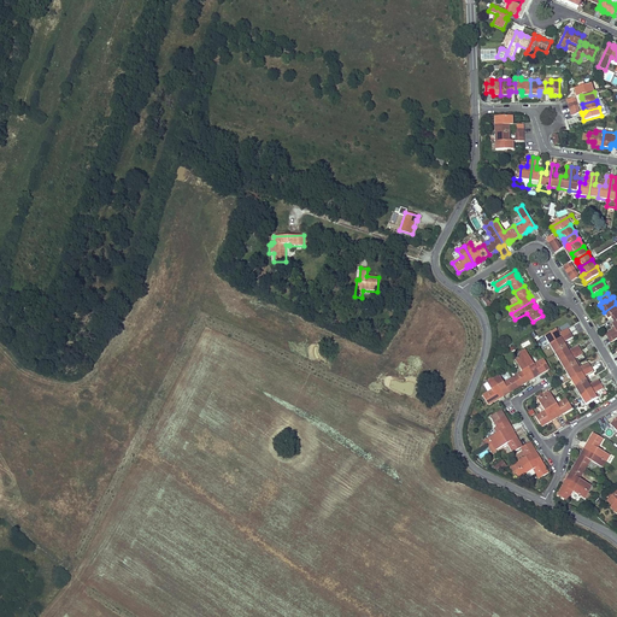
[(616,304),(604,312),(609,319),(611,317),(615,316),(616,317),(612,319),(615,323),(616,321),(616,304)]
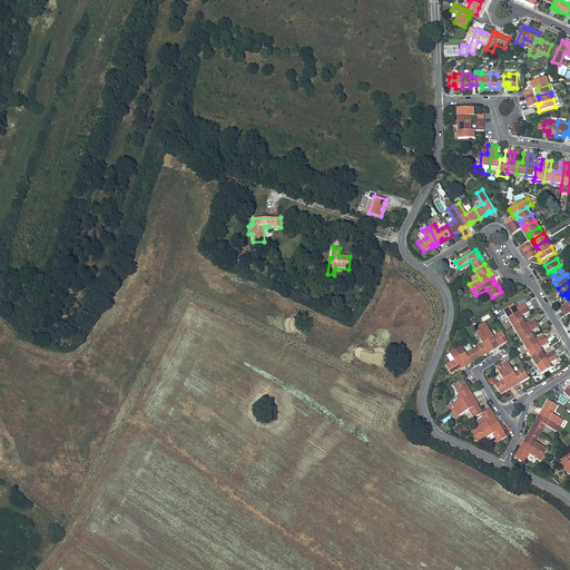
[(560,308),(562,313),(569,307),(569,296),(568,298),(566,300),(568,304),(567,305),(560,308)]
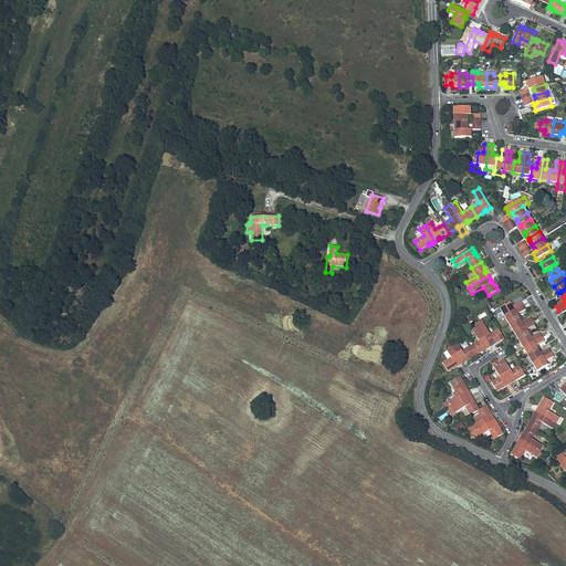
[(510,302),(500,308),(504,316),(523,305),(521,302),(514,305),(513,306),(510,302)]
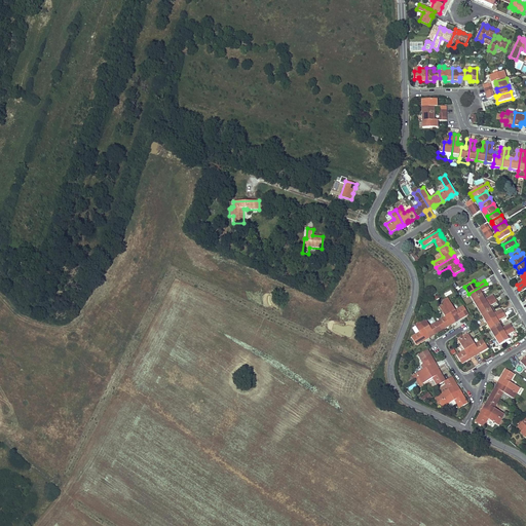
[(486,284),(468,294),(474,301),(483,296),(481,292),(482,291),(488,288),(486,284)]
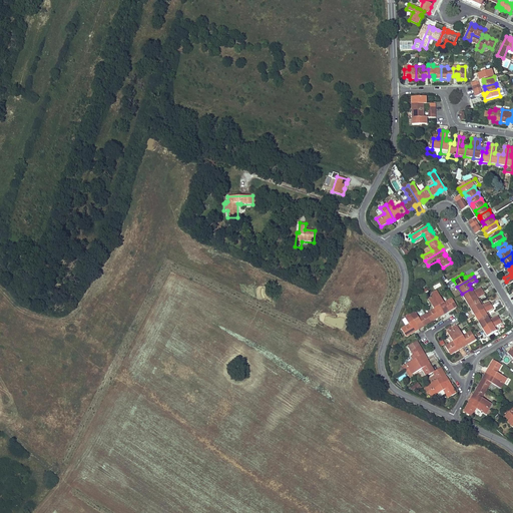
[(471,289),(462,294),(466,301),(483,291),(481,288),(474,291),(473,292),(471,289)]
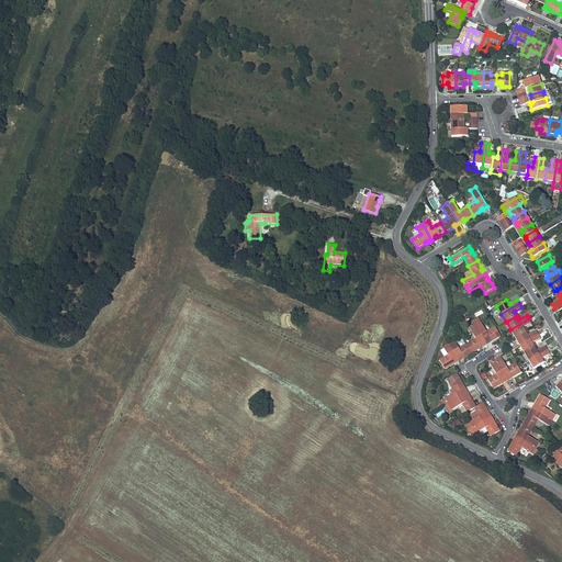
[(529,318),(510,329),(515,338),(525,332),(523,327),(525,327),(531,323),(529,318)]
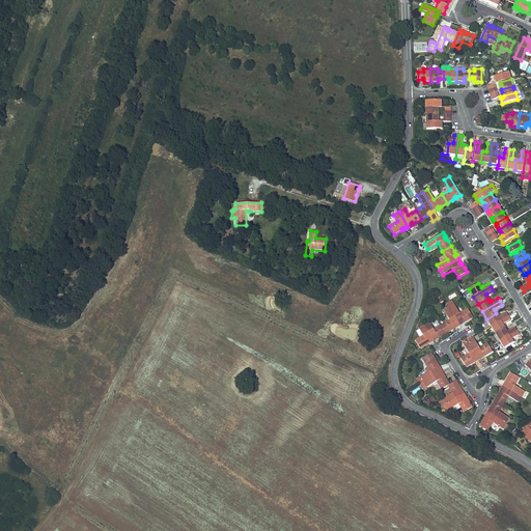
[(448,307),(459,326),(464,324),(463,322),(464,322),(465,323),(466,322),(473,317),(468,309),(459,313),(453,304),(449,306),(448,307)]
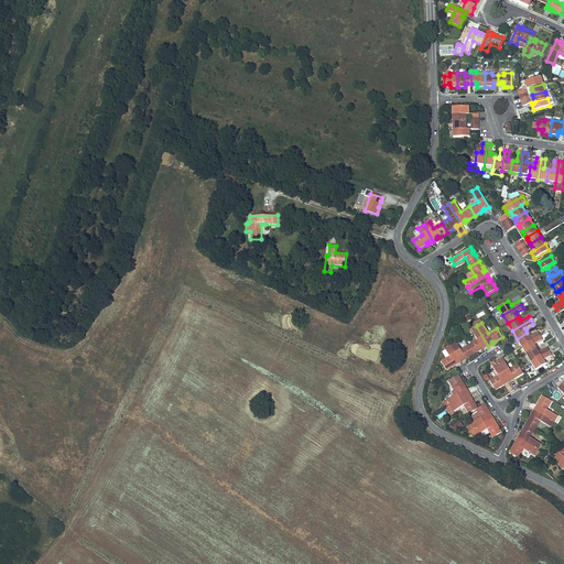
[(469,345),(475,355),(480,350),(484,349),(483,347),(484,346),(485,348),(488,346),(476,326),(475,327),(470,329),(477,339),(469,345)]
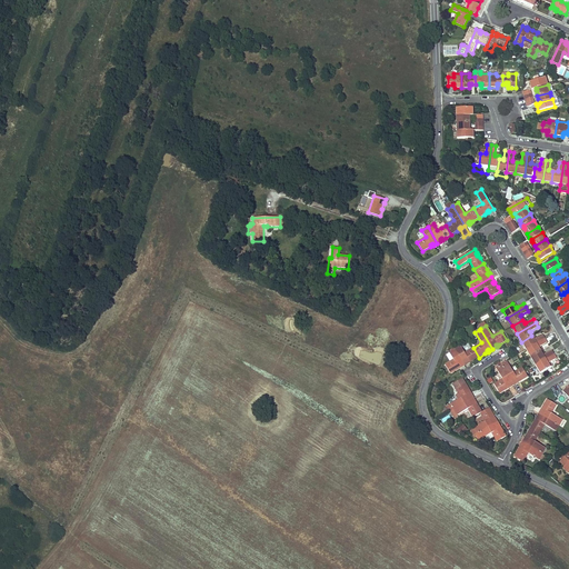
[(531,336),(521,342),(526,350),(545,338),(542,335),(536,339),(535,339),(531,336)]
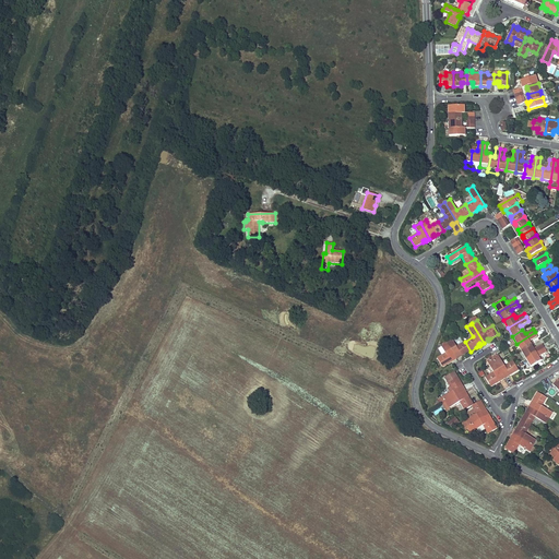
[(535,332),(516,344),(522,352),(532,345),(530,342),(531,341),(537,336),(535,332)]
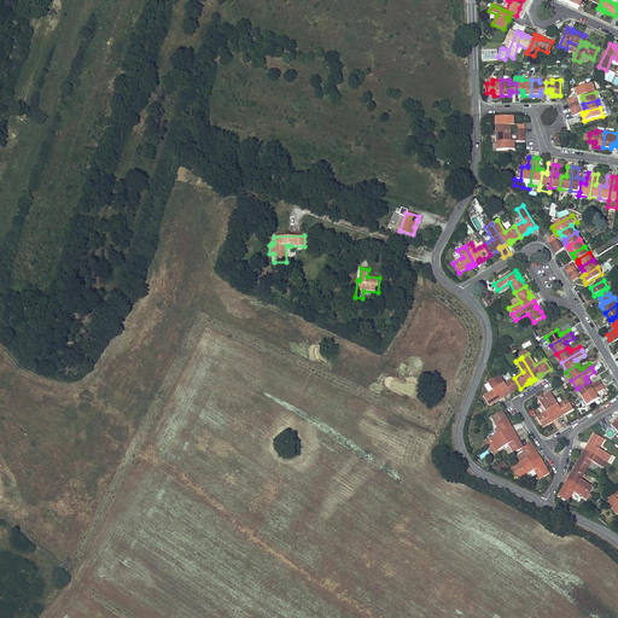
[(494,380),(505,397),(508,395),(507,392),(509,392),(511,394),(512,392),(520,389),(514,378),(505,384),(500,377),(499,377),(494,380)]
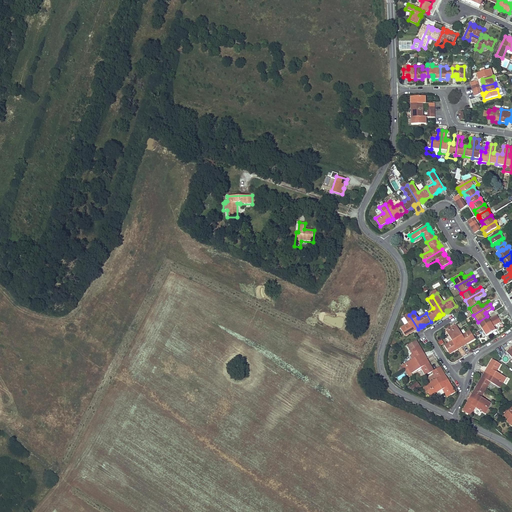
[(400,328),(405,337),(413,332),(412,330),(414,329),(415,331),(418,329),(409,315),(406,317),(404,318),(408,324),(400,328)]
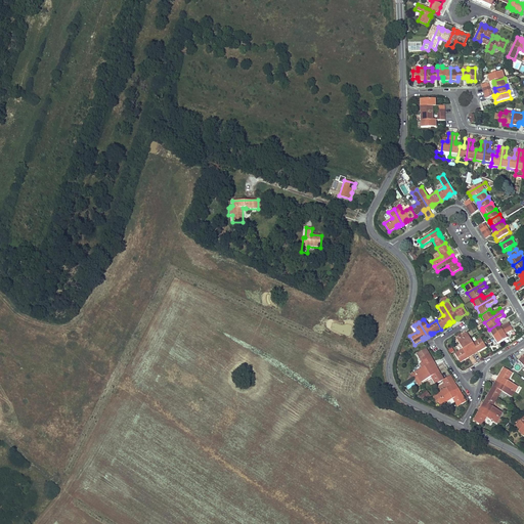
[(498,323),(489,330),(493,337),(511,326),(509,322),(501,326),(500,328),(498,323)]
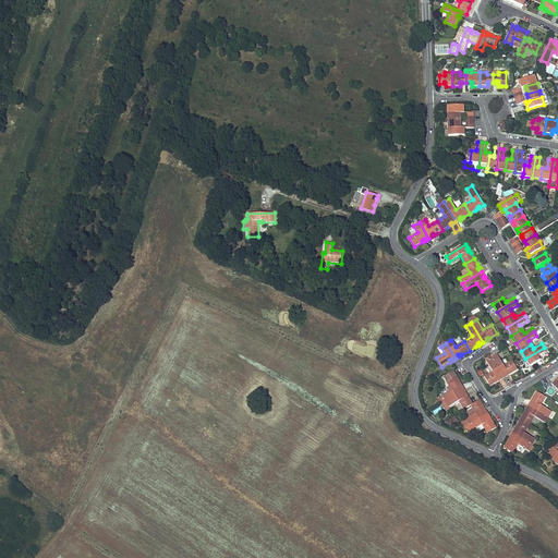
[(525,359),(530,366),(540,360),(537,356),(540,355),(546,351),(544,348),(525,359)]
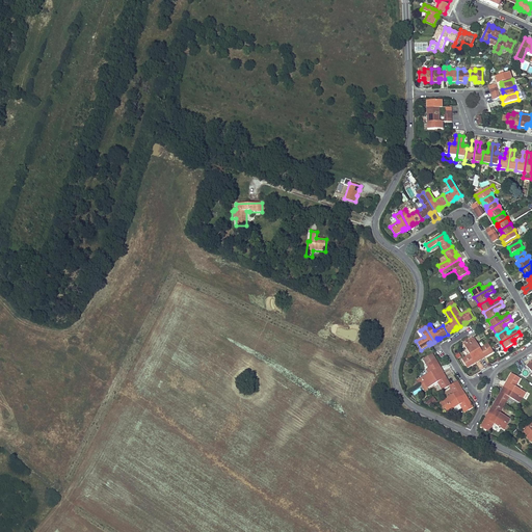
[(469,341),(480,361),(484,358),(483,356),(484,355),(485,357),(489,355),(494,352),(488,344),(480,348),(474,338),(473,339),(469,341)]
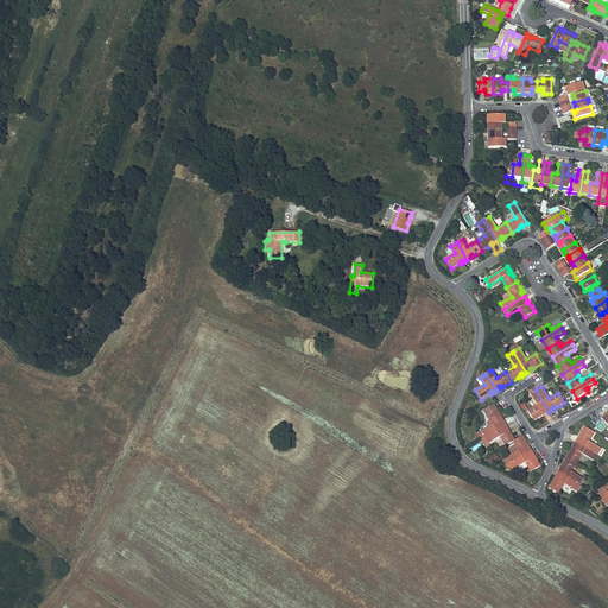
[(527,411),(533,420),(540,417),(543,416),(543,413),(544,412),(545,415),(549,412),(536,390),(530,393),(537,405),(527,411)]
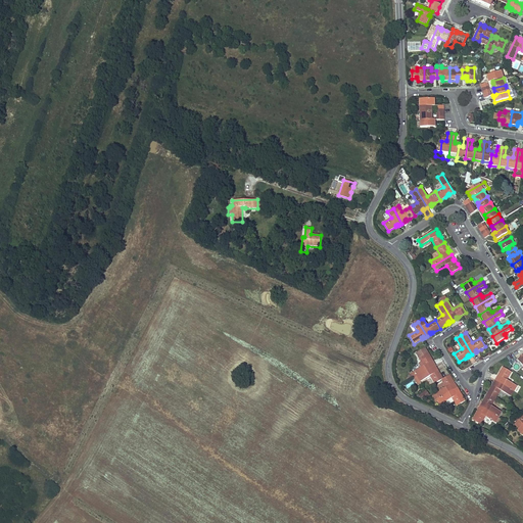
[(414,372),(417,377),(435,366),(433,363),(432,364),(431,362),(433,361),(428,352),(419,358),(424,366),(414,372)]
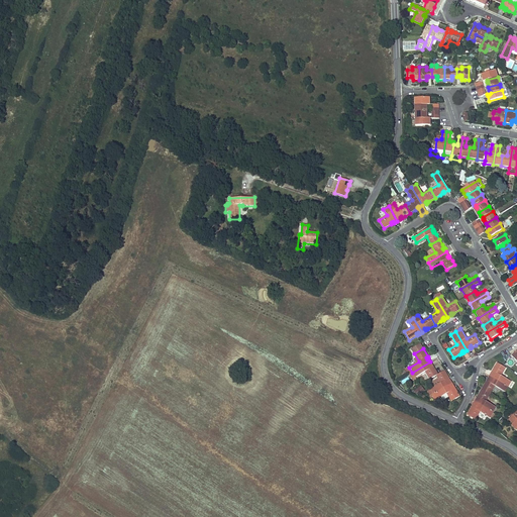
[(412,373),(409,375),(412,379),(415,377),(415,378),(425,372),(429,380),(436,376),(438,375),(433,367),(431,368),(431,366),(432,365),(430,362),(412,373)]
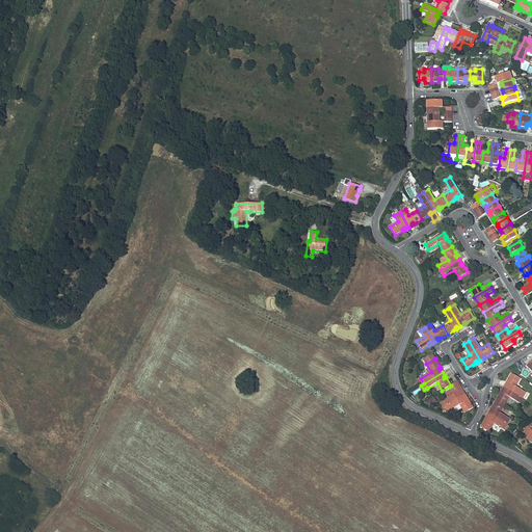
[(506,383),(504,387),(523,398),(526,393),(515,387),(521,378),(511,373),(508,379),(506,382),(508,382),(507,384),(506,383)]
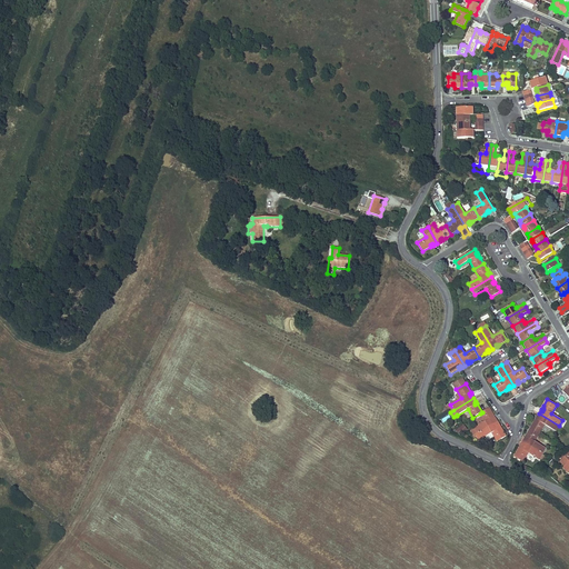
[(470,431),(473,437),(478,435),(498,422),(496,418),(493,419),(492,418),(495,417),(493,415),(489,408),(482,412),(480,413),(485,422),(470,431)]
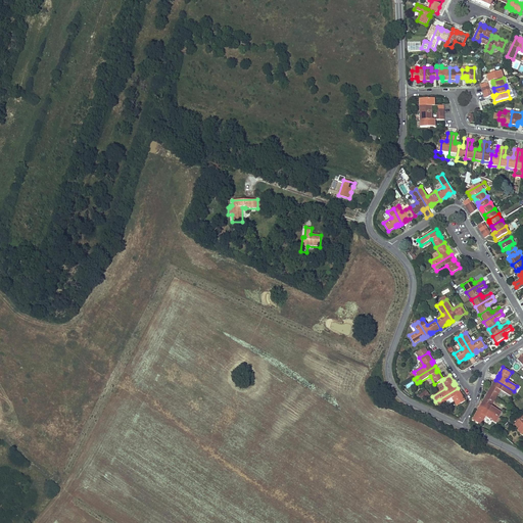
[(490,388),(487,393),(496,398),(501,390),(511,396),(514,391),(495,380),(493,384),(494,385),(493,386),(492,385),(490,388)]
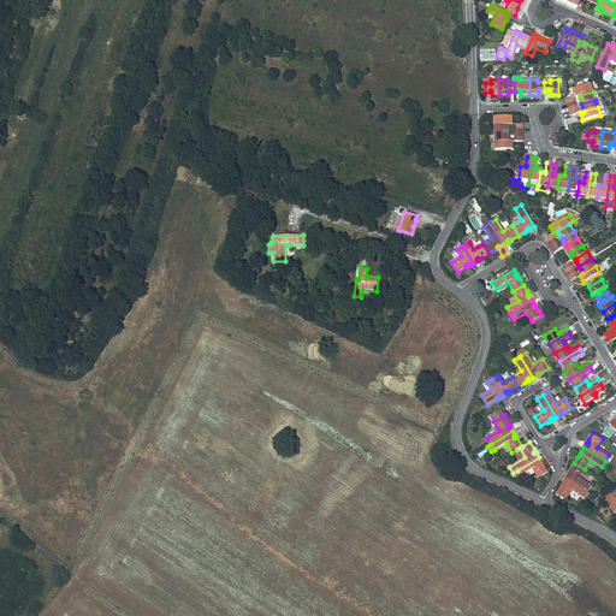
[(539,457),(517,471),(521,477),(526,473),(532,469),(535,474),(538,478),(548,472),(543,465),(543,462),(540,463),(539,462),(542,461),(539,457)]
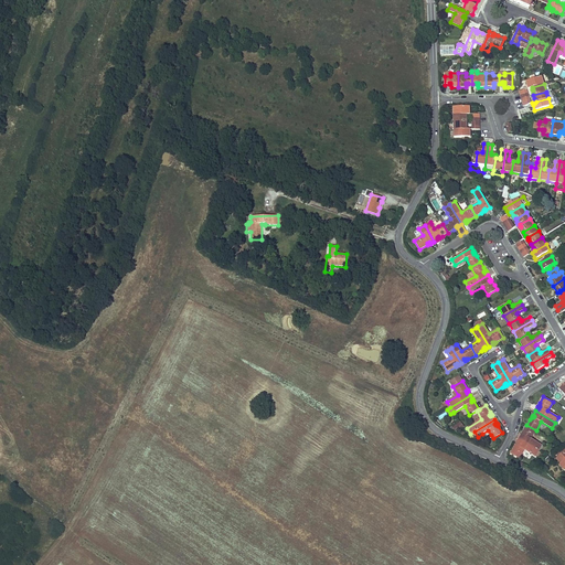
[(456,433),(465,427),(460,422),(452,427),(456,433)]
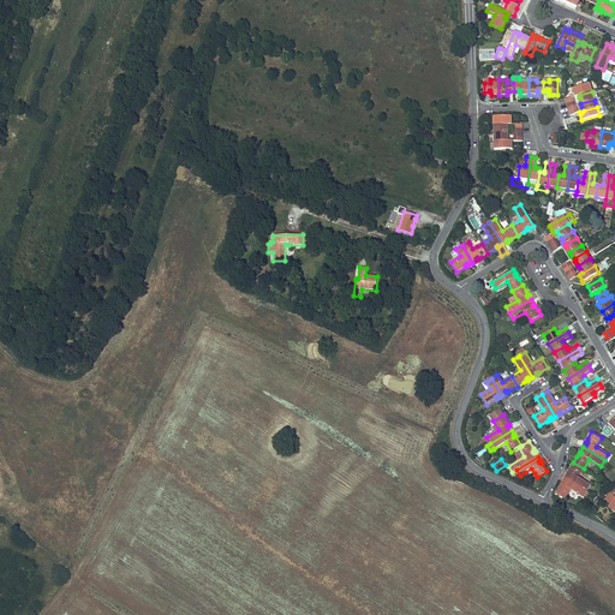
[(584,469),(573,463),(569,470),(568,472),(569,473),(568,475),(567,473),(565,478),(586,490),(590,484),(578,478),(584,469)]
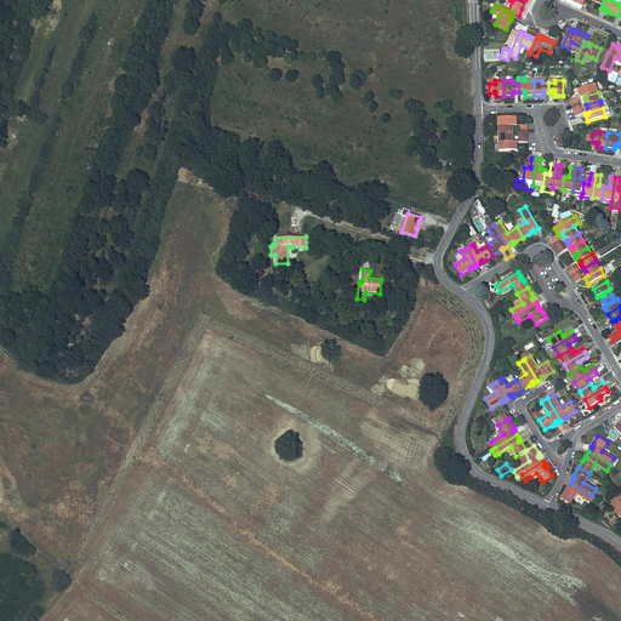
[(567,490),(560,499),(571,505),(576,495),(588,502),(590,501),(592,497),(592,495),(570,483),(568,486),(570,488),(569,489),(567,488),(567,490)]
